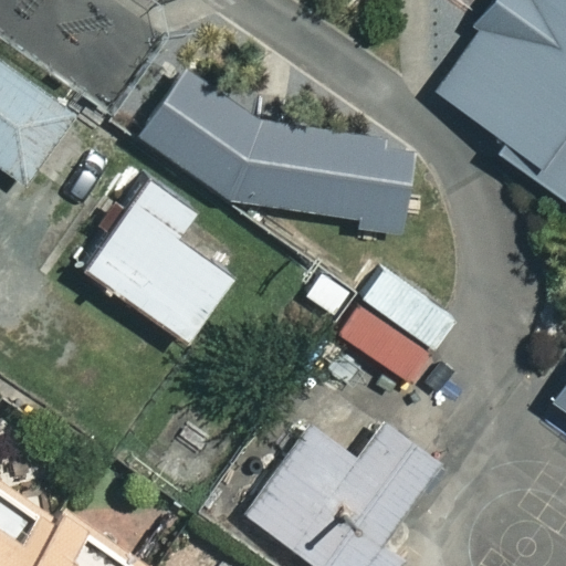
[(565,0),(500,0),(436,91),(565,184),(565,0)]
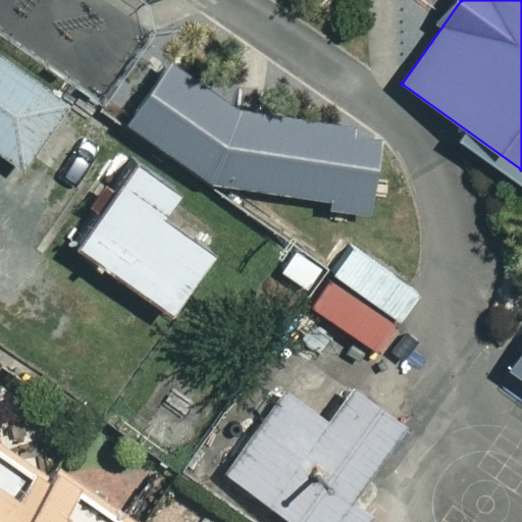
[(0,55),(0,154),(24,171),(71,105),(0,55)]
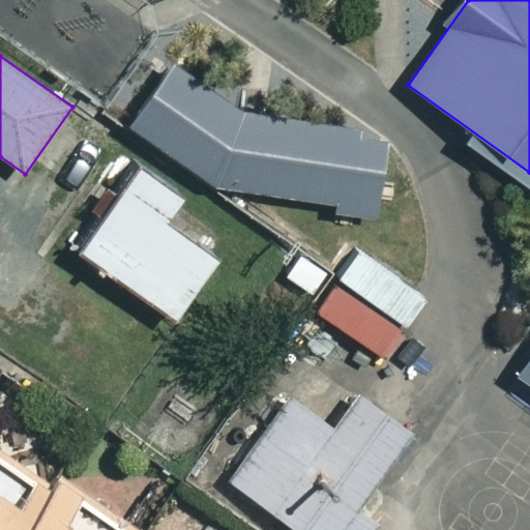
[(342,218),(384,223),(393,137),(266,123),(177,61),(131,125),(228,193),(344,205),(342,218)]
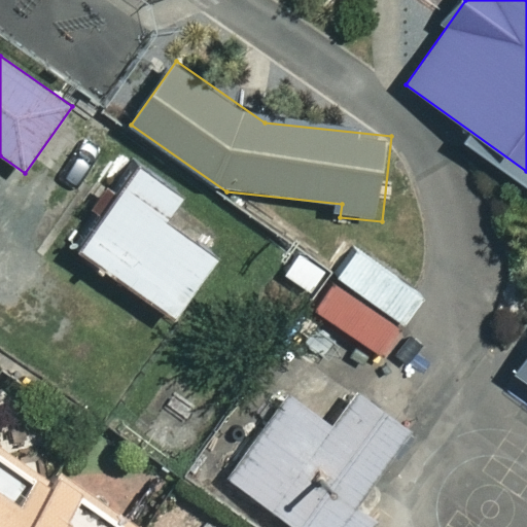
[(183,195),(139,165),(79,252),(177,319),(218,257),(165,222),(183,195)]
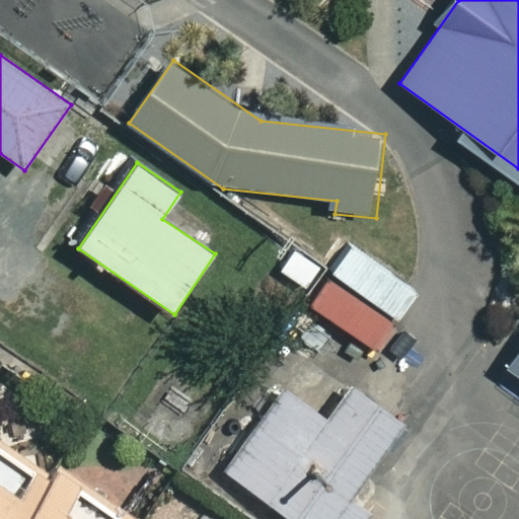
[(421,287),(355,241),(310,306),(375,352),(421,287)]
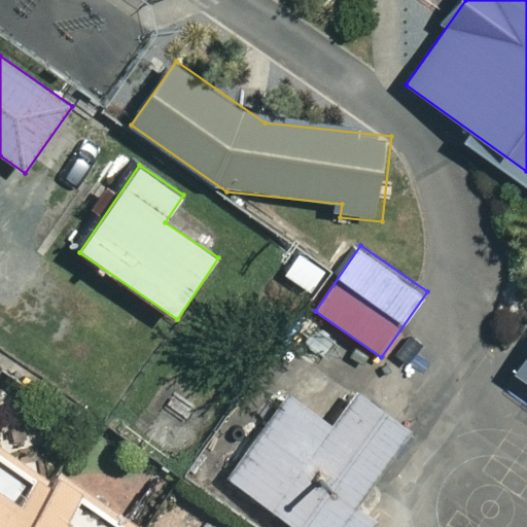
[(526,352),(513,373),(526,383),(526,352)]
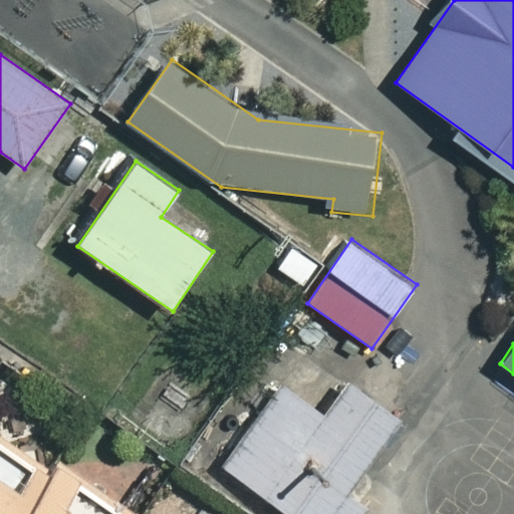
[(213,444),(242,465),(237,471),(294,513),(375,513),(376,513),(353,496),(407,424),(321,359),(291,399),(262,377),(213,444)]
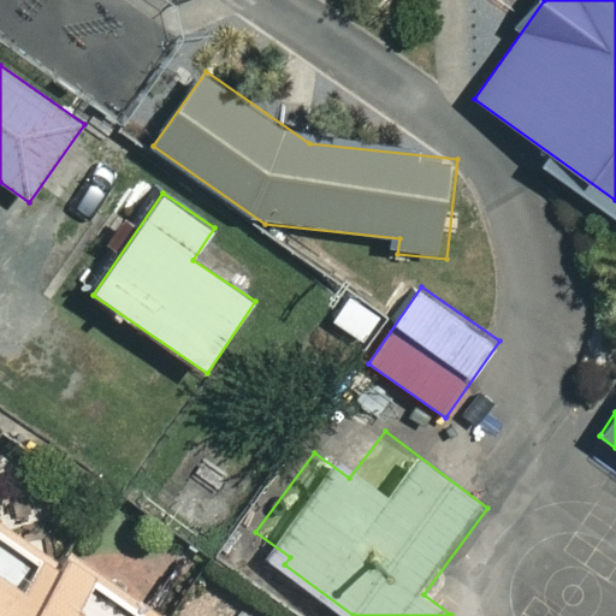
[(163,615),(72,551),(61,567),(0,523),(0,615),(163,615)]
